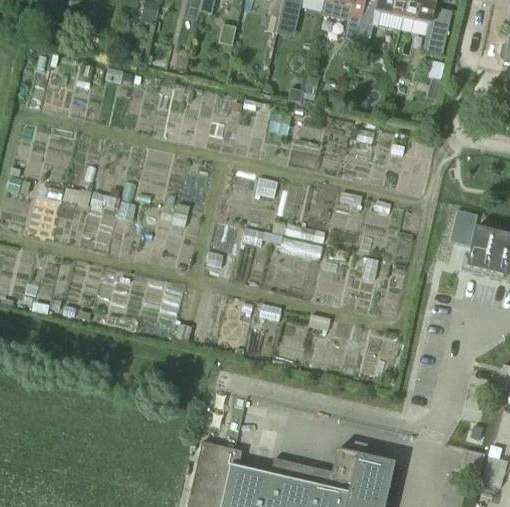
[(160,1),(155,0),(146,0),(141,20),(155,23),(160,1)]
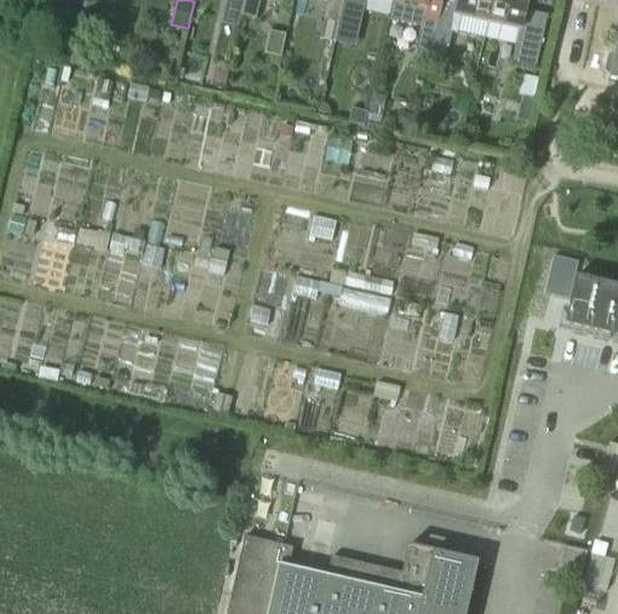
[(245,0),(242,13),(257,17),(261,0),(245,0)]
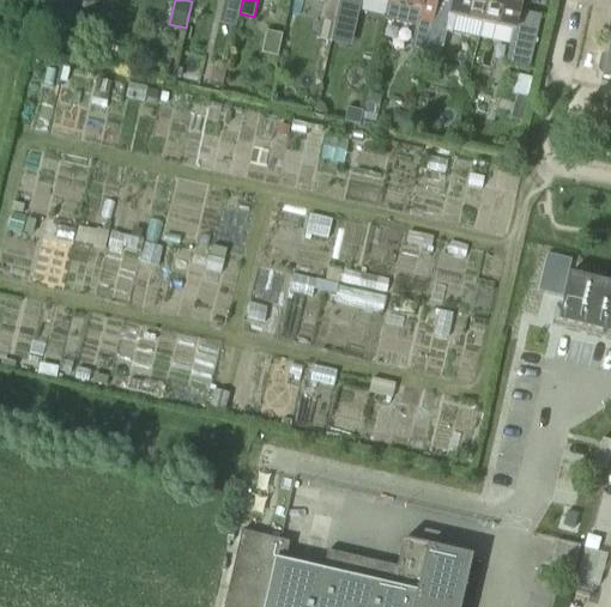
[(324,0),(320,17),(336,20),(340,0),(324,0)]
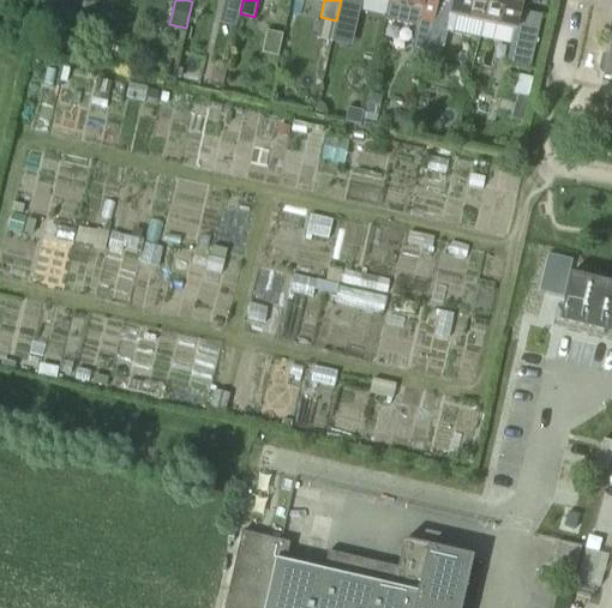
[(391,0),(387,17),(419,24),(413,47),(429,50),(431,41),(432,31),(437,13),(439,0),(391,0)]
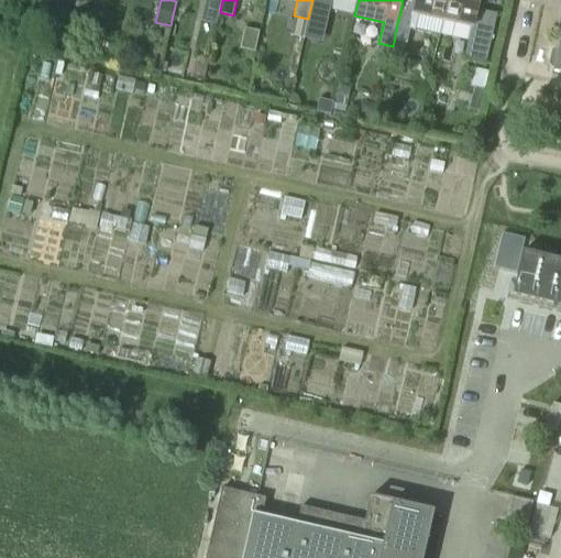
[(403,0),(400,12),(396,29),(410,32),(411,26),(416,28),(419,12),(443,18),(448,0),(403,0)]
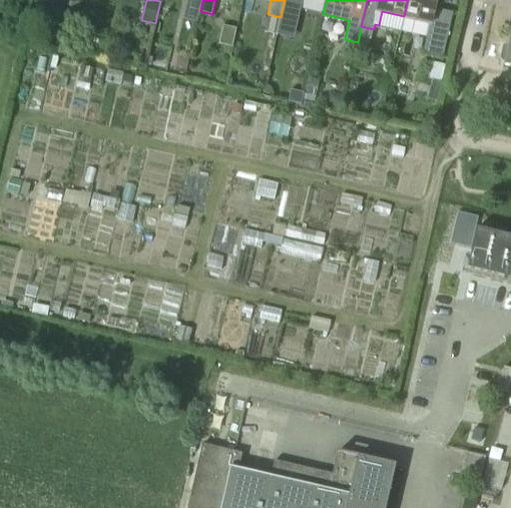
[(402,29),(428,35),(424,50),(443,54),(453,11),(435,7),(436,0),(408,0),(404,16),(405,16),(402,29)]
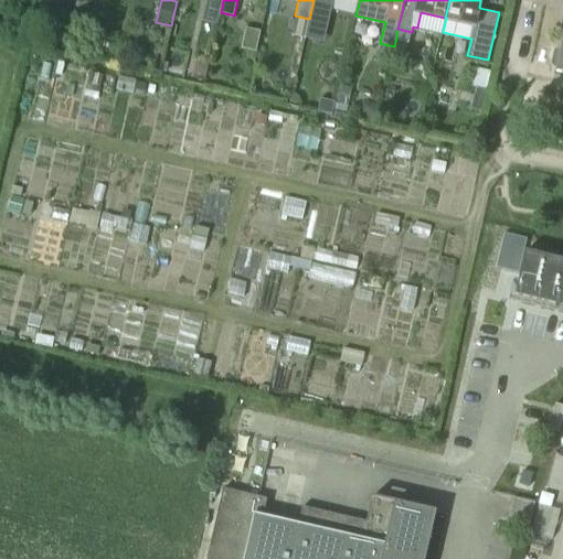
[(307,28),(309,19),(296,17),(293,32),(306,35),(307,28)]
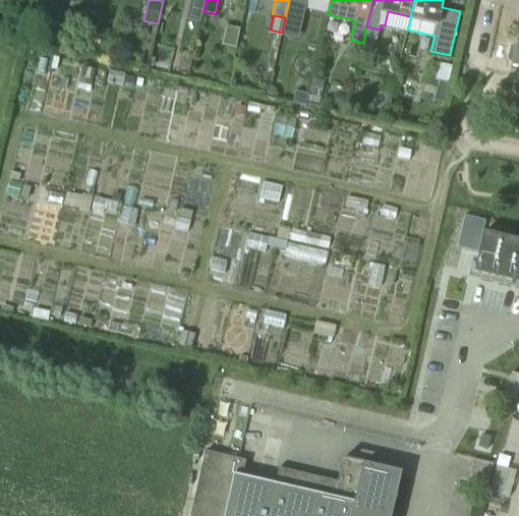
[(366,26),(365,35),(375,37),(378,38),(380,30),(366,26)]
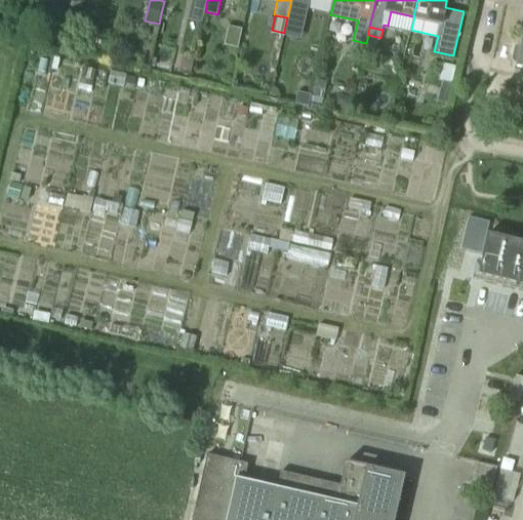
[(516,45),(514,57),(516,61),(518,62),(518,64),(522,65),(522,44),(520,43),(516,45)]
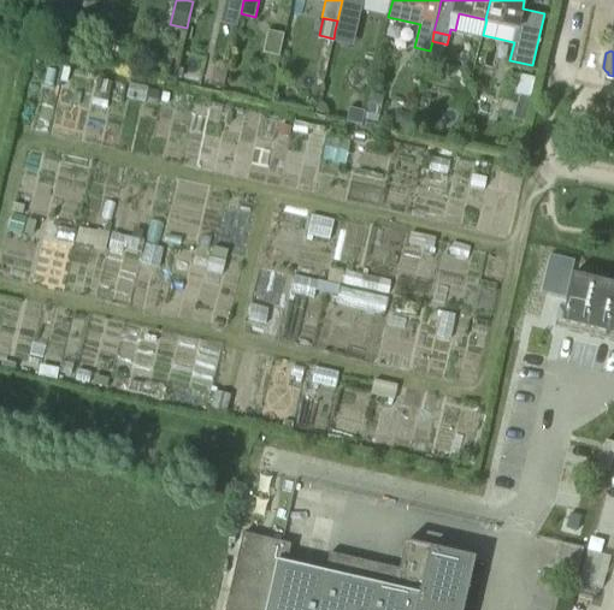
[(521,72),(517,92),(532,95),(537,76),(521,72)]
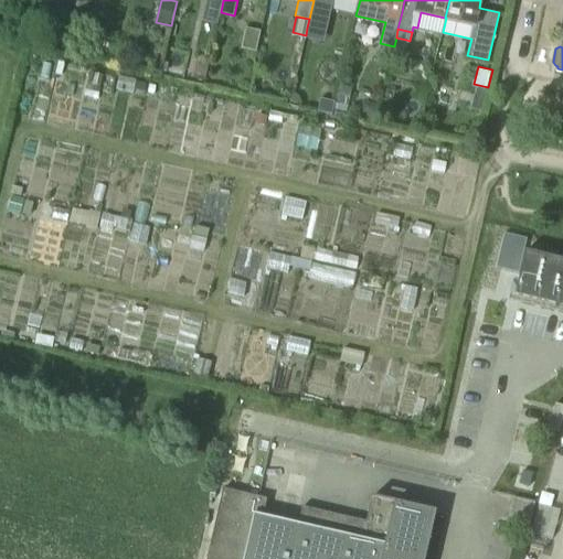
[(335,100),(321,97),(319,109),(332,113),(335,100)]
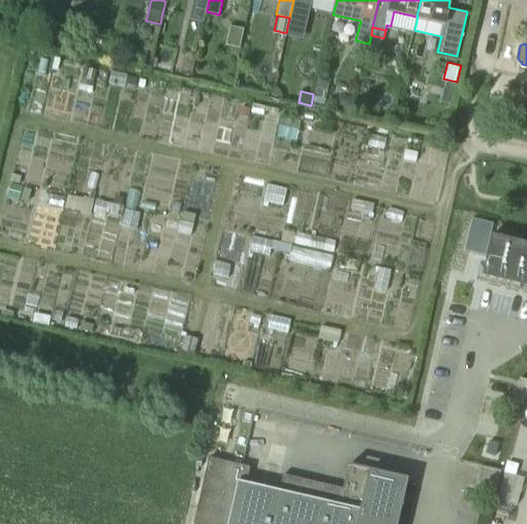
[(354,96),(345,94),(342,109),(351,111),(354,96)]
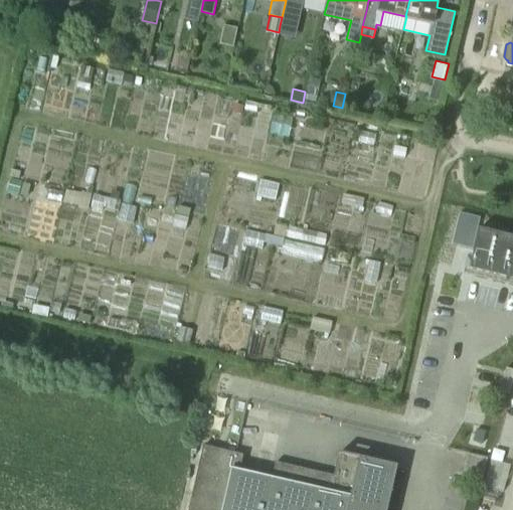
[(473,247),(481,215),(460,210),(452,242),(473,247)]
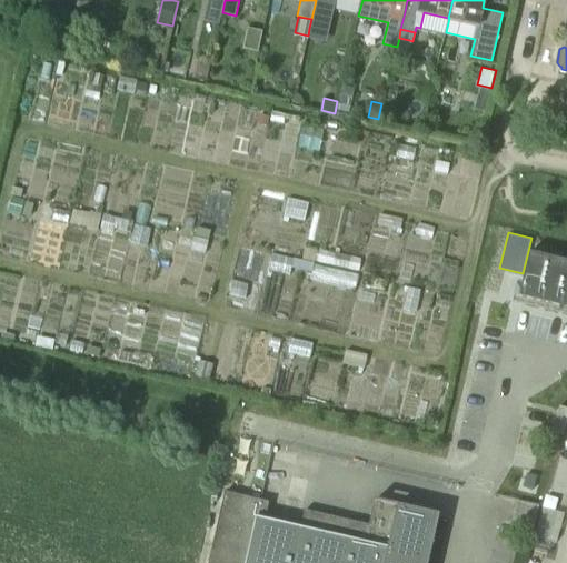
[(566,260),(529,251),(518,295),(566,308),(566,260)]
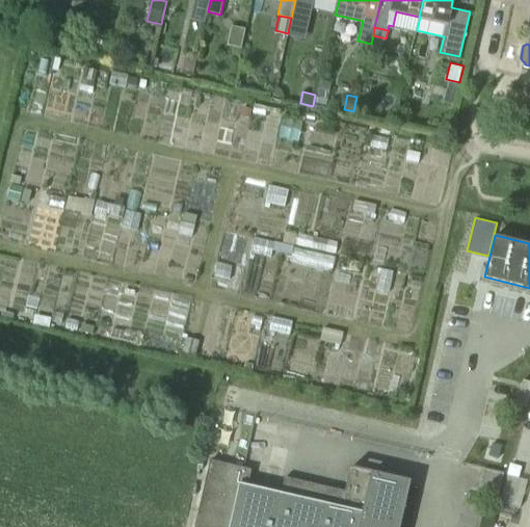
[(529,379),(524,378),(518,402),(527,405),(529,396),(529,379)]
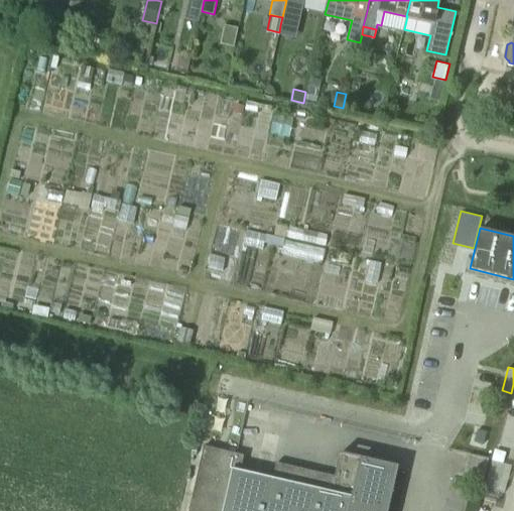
[(387,510),(398,466),(340,453),(339,455),(340,455),(335,475),(276,461),(272,478),(241,470),(244,454),(204,444),(187,510),(387,510)]
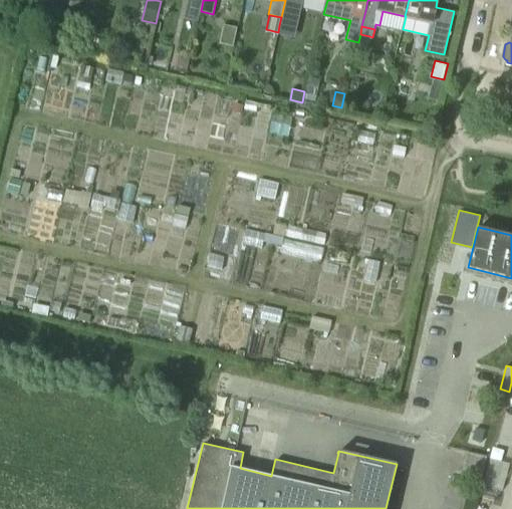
[(468,450),(463,473),(482,477),(488,455),(468,450)]
